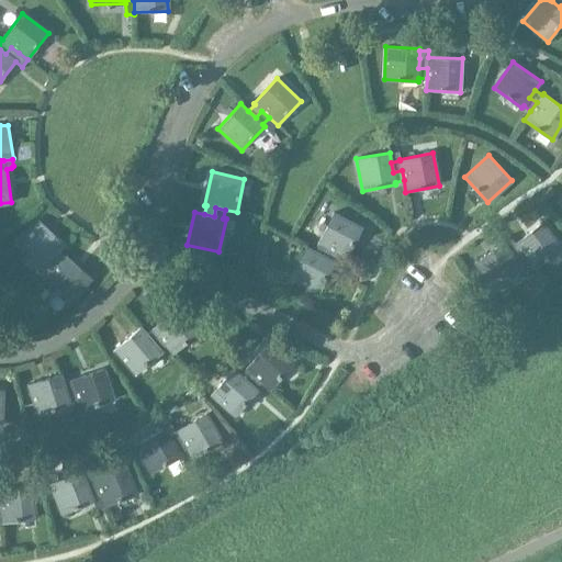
[(328,248),(337,253),(347,258),(362,227),(333,213),(317,243),(319,244),(315,251),(324,256),(328,248)]
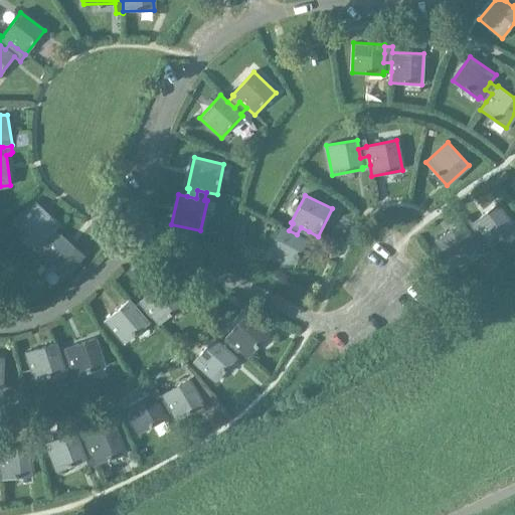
[(41,243),(47,248),(53,241),(47,236),(53,229),(59,222),(36,202),(16,224),(39,245),(41,243)]
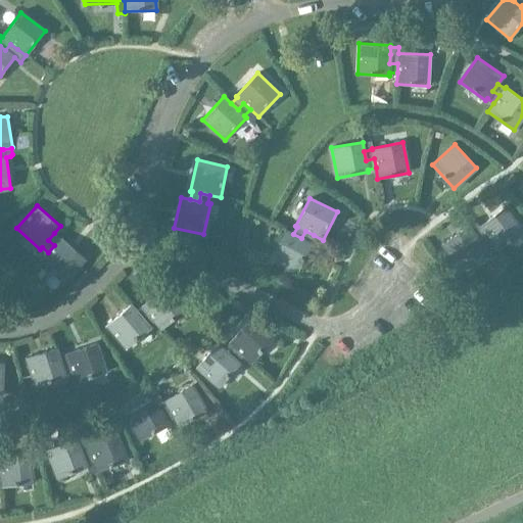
[(485,235),(491,242),(497,250),(522,231),(504,206),(479,226),(480,228),(473,233),(479,240),(485,235)]
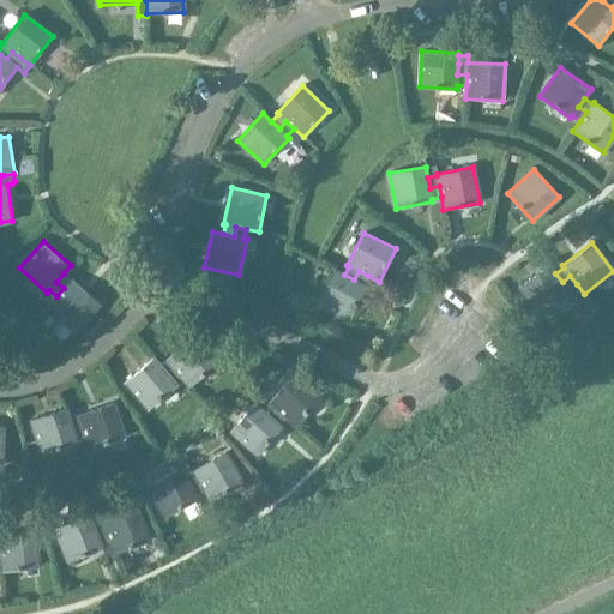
[(569,290),(577,284),(570,276),(563,282),(555,274),(549,264),(519,287),(542,315),(571,293),(569,290)]
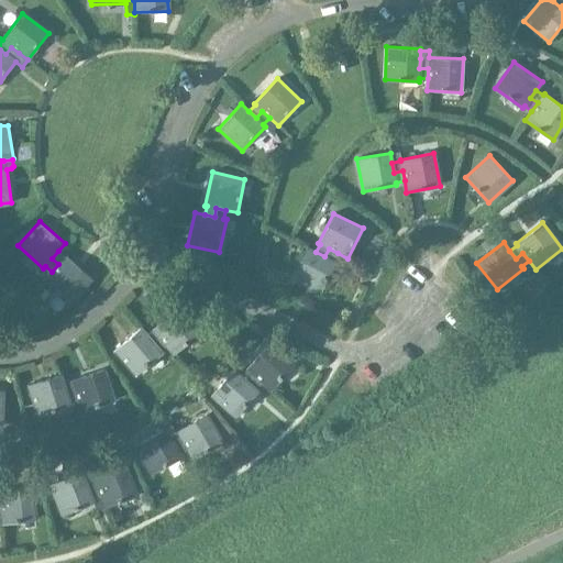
[(333,261),(338,253),(329,249),(324,256),(316,252),(307,247),(290,277),(320,293),(335,263),(333,261)]
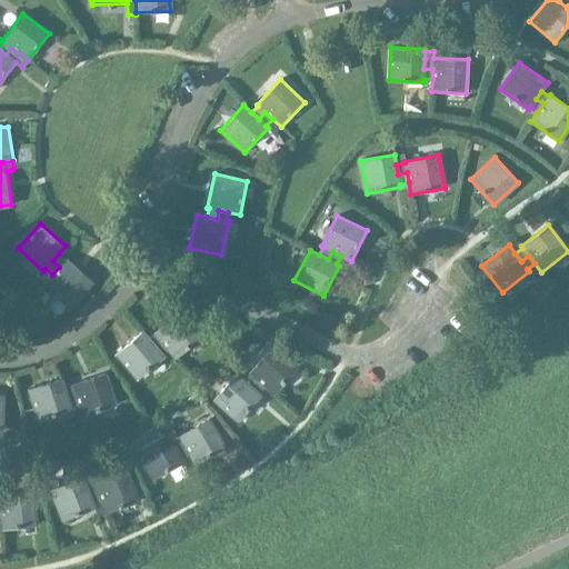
[(66,259),(59,253),(52,261),(59,267),(52,275),(45,283),(71,306),(92,280),(67,258),(66,259)]
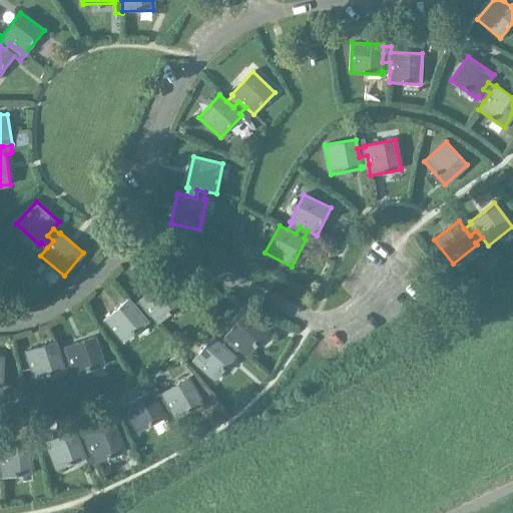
[(146,308),(151,314),(158,323),(182,303),(163,280),(139,300),(140,301),(134,306),(139,313),(146,308)]
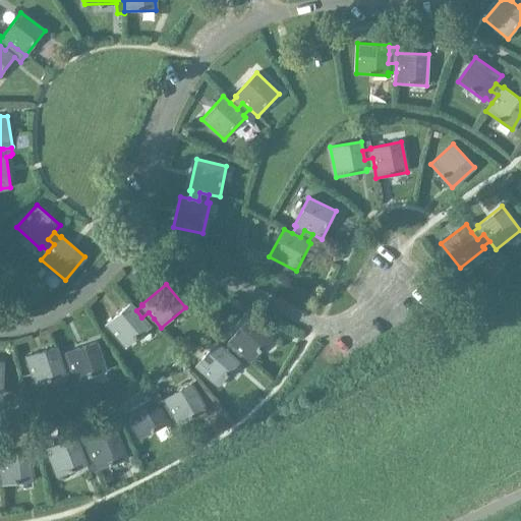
[(148,325),(154,319),(149,312),(141,317),(136,310),(130,303),(106,324),(125,347),(150,327),(148,325)]
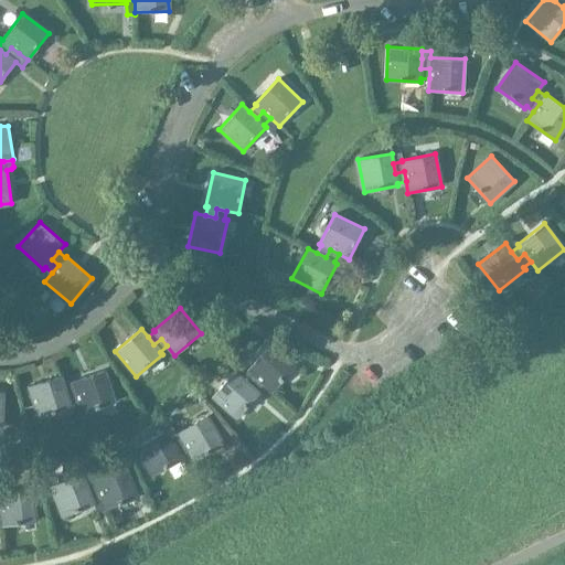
[(255,377),(263,384),(272,392),(295,366),(269,344),(247,370),(248,371),(242,377),(249,384),(255,377)]
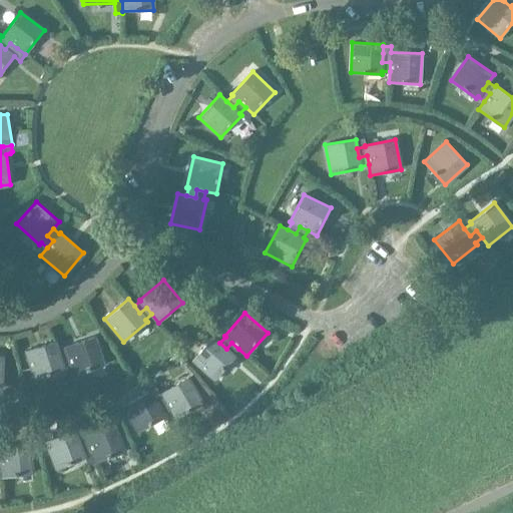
[(68,356),(71,364),(74,375),(104,365),(94,336),(65,346),(65,347),(58,350),(61,358),(68,356)]
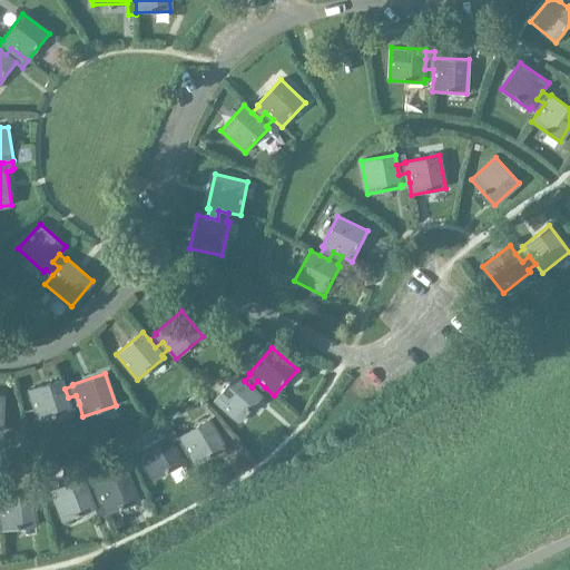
[(259,394),(265,387),(257,381),(252,387),(244,381),(236,374),(214,400),(238,422),(262,396),(259,394)]
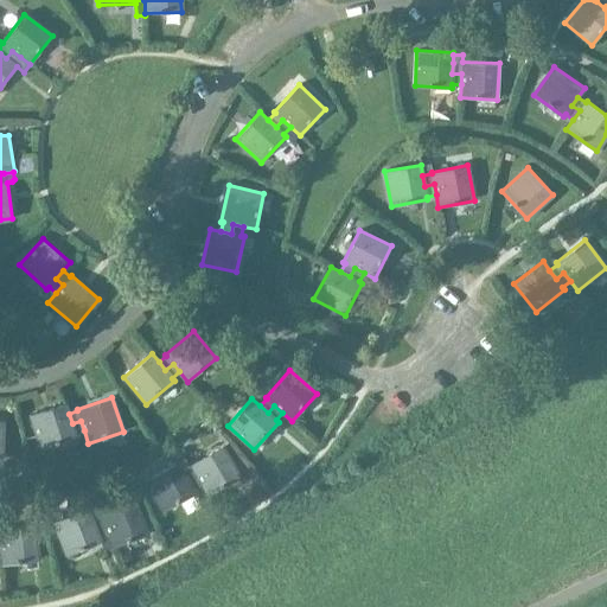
[(75,434),(84,430),(81,421),(72,423),(69,414),(65,403),(30,415),(42,448),(76,438),(75,434)]
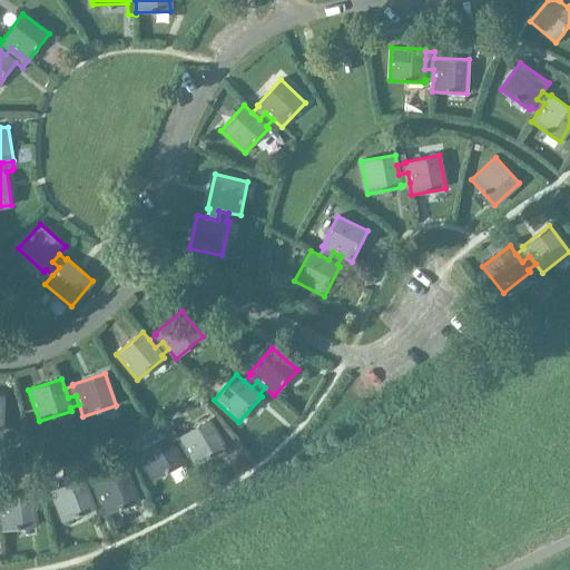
[(179,438),(172,442),(177,451),(185,446),(189,454),(196,465),(226,448),(208,419),(179,436),(179,438)]
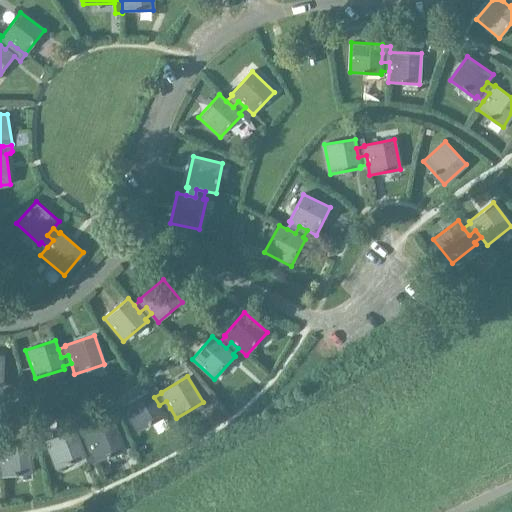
[(164,412),(170,408),(166,401),(159,405),(154,397),(150,389),(123,405),(139,431),(165,415),(164,412)]
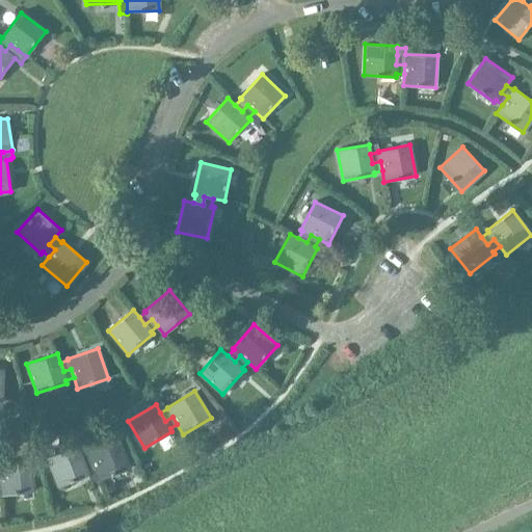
[(91,460),(95,469),(99,479),(129,468),(117,439),(87,450),(88,451),(81,454),(84,463),(91,460)]
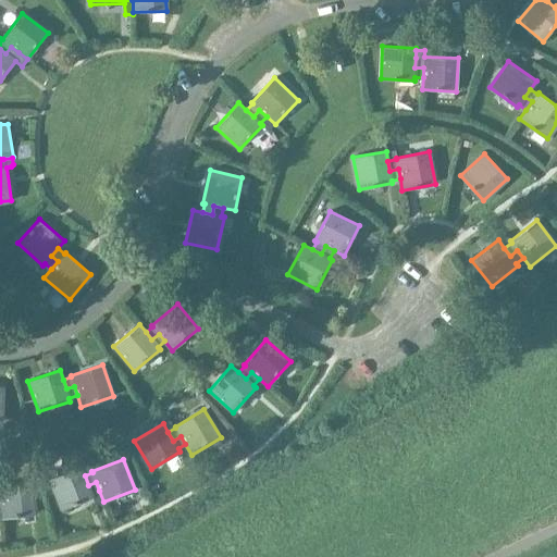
[(91,494),(99,491),(96,482),(88,485),(85,475),(81,467),(49,479),(61,509),(93,497),(91,494)]
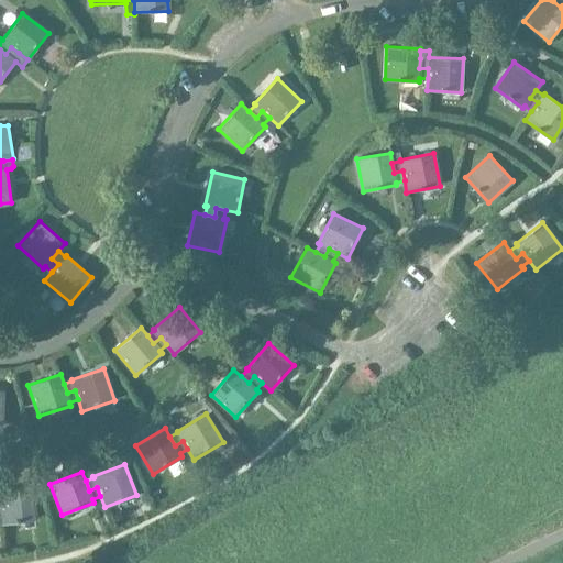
[(0,509),(0,511),(2,523),(36,519),(32,486),(0,489),(0,509)]
